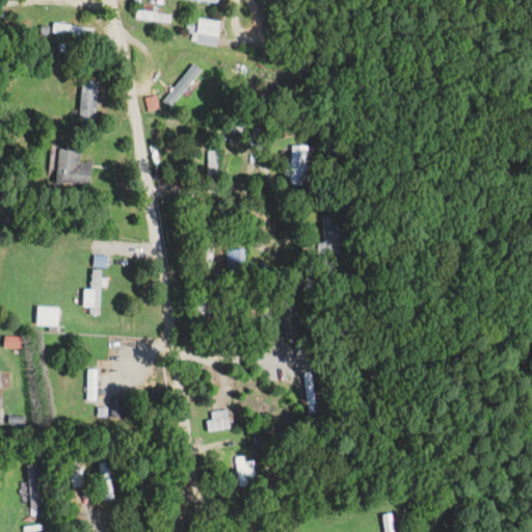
[(171,21),(171,10),(136,10),(136,21),(171,21)]
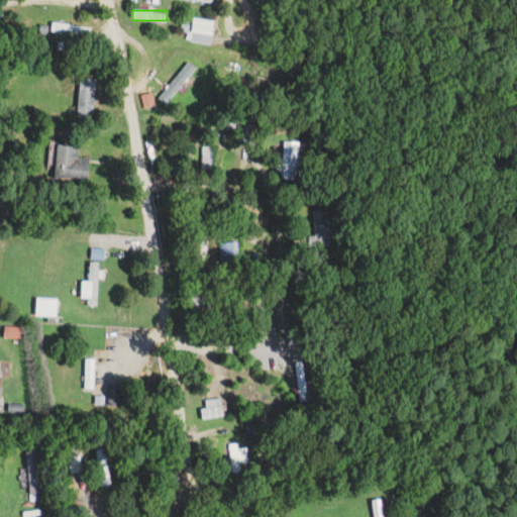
[(216,20),(194,17),(191,41),(213,43),(216,20)]
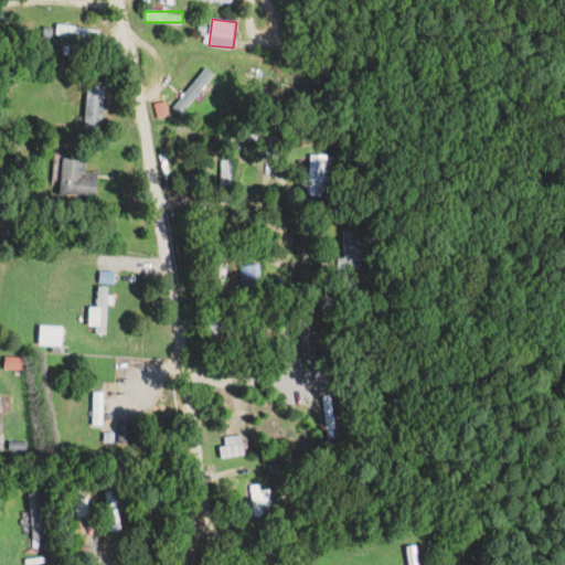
[(215,73),(208,66),(174,107),(182,113),(215,73)]
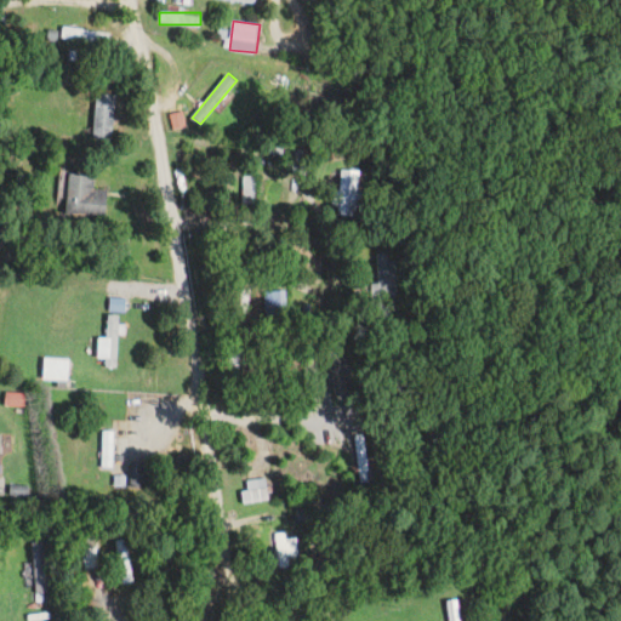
[(93,140),(114,140),(114,95),(93,95),(93,140)]
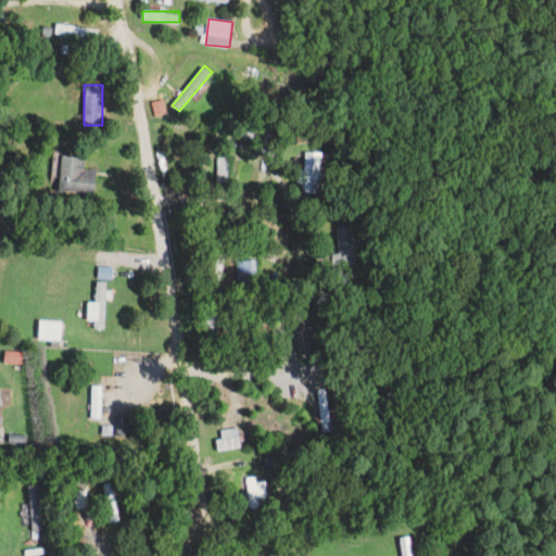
[(300,192),(320,193),(321,152),(305,151),(304,171),(301,171),(300,192)]
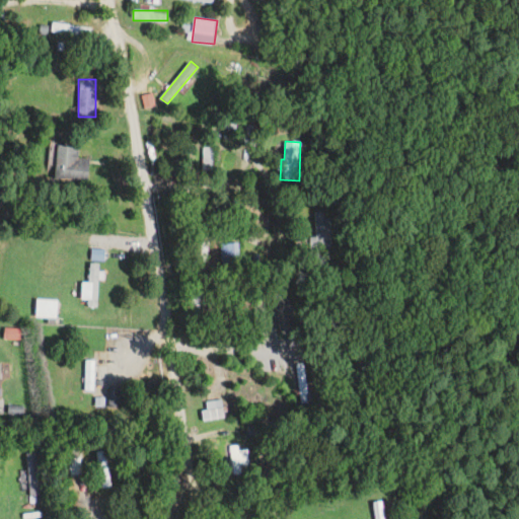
[(88,181),(89,158),(79,157),(79,145),(58,145),(57,180),(88,181)]
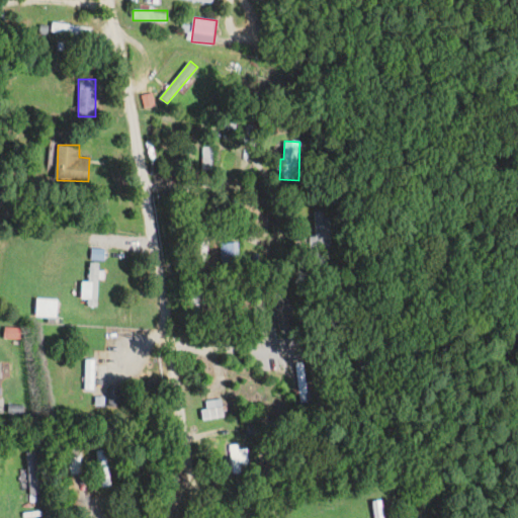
[(323,218),(323,211),(314,211),(314,249),(331,249),(331,218),(323,218)]
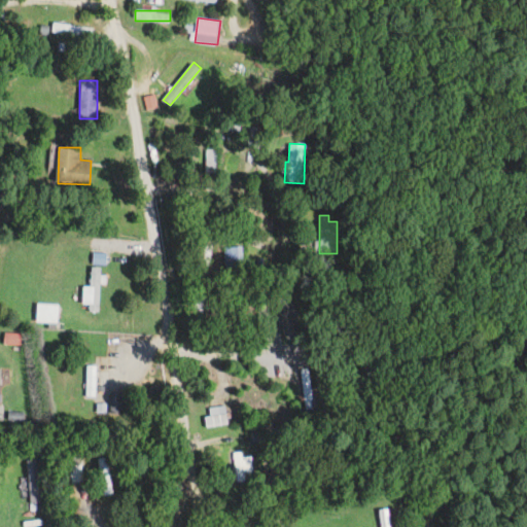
[(212,244),(199,243),(198,265),(211,266),(212,244)]
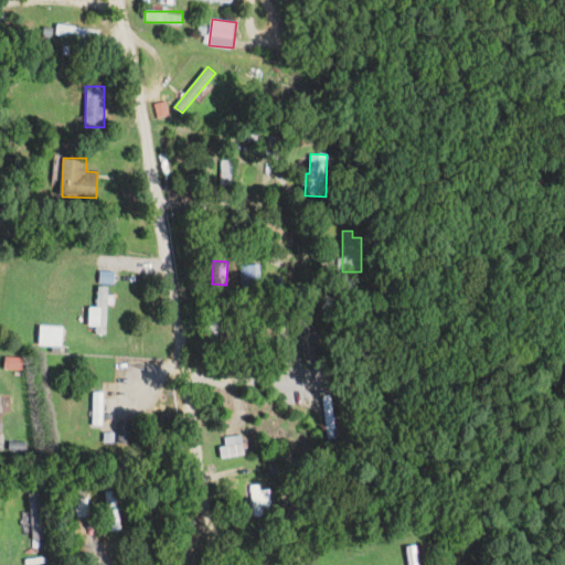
[(242,265),(242,287),(260,287),(260,265),(242,265)]
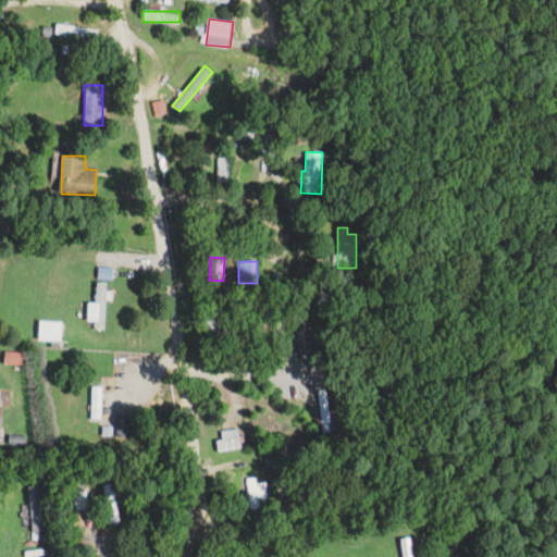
[(89,302),(89,324),(106,324),(106,282),(97,282),(97,302),(89,302)]
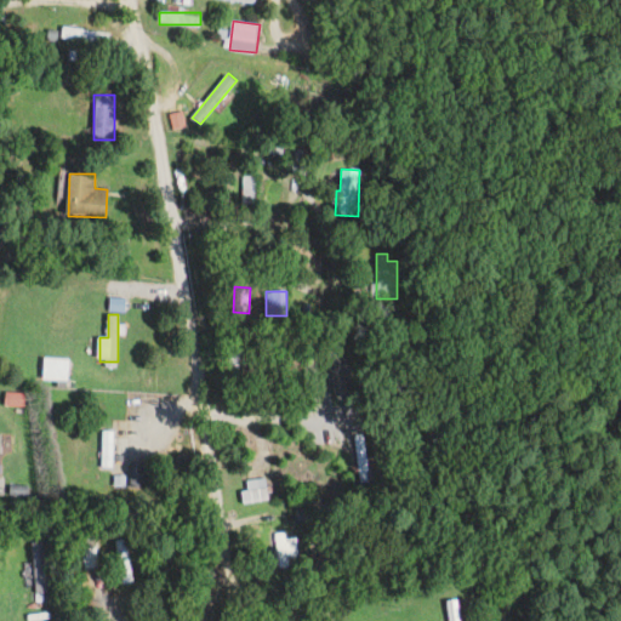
[(337,343),(325,346),(339,400),(351,397),(337,343)]
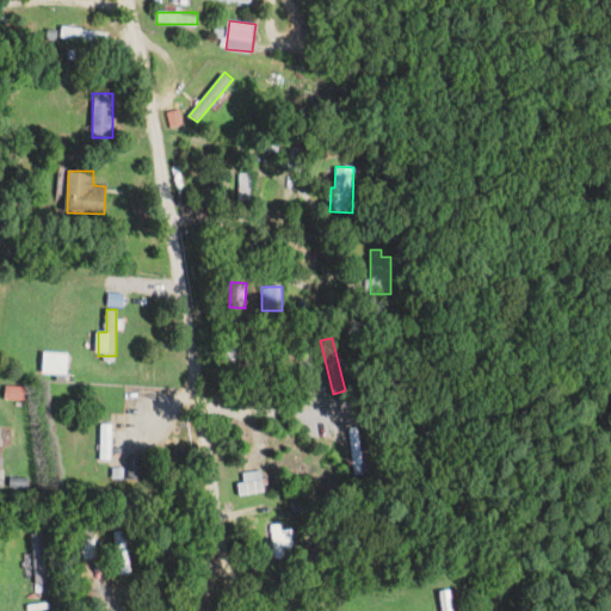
[(68,352),(43,352),(42,374),(67,374),(68,352)]
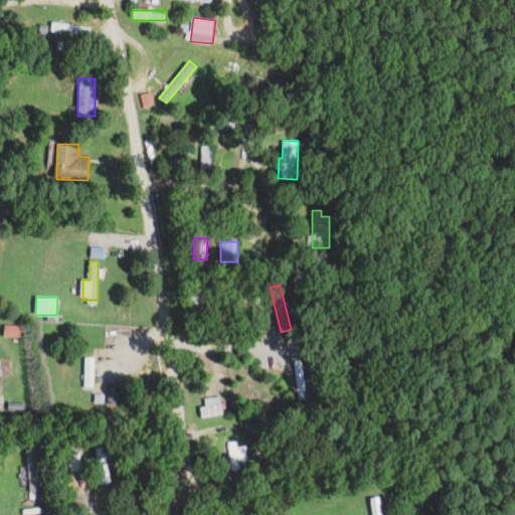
[(95,356),(84,356),(84,387),(95,387),(95,356)]
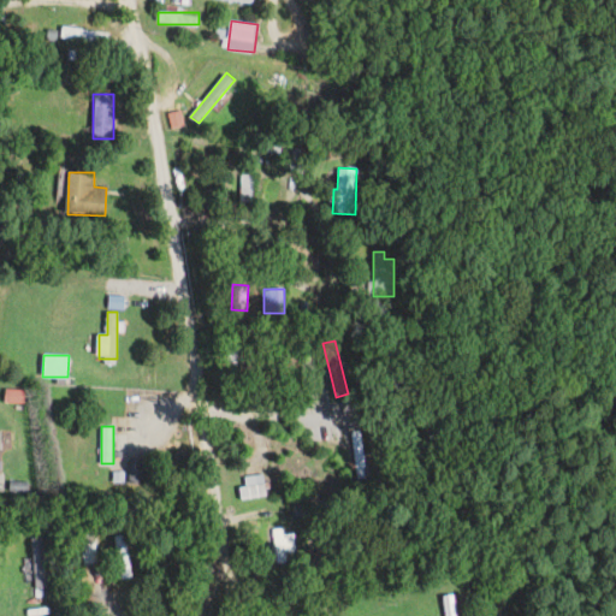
[(3,431),(3,449),(13,449),(13,431),(3,431)]
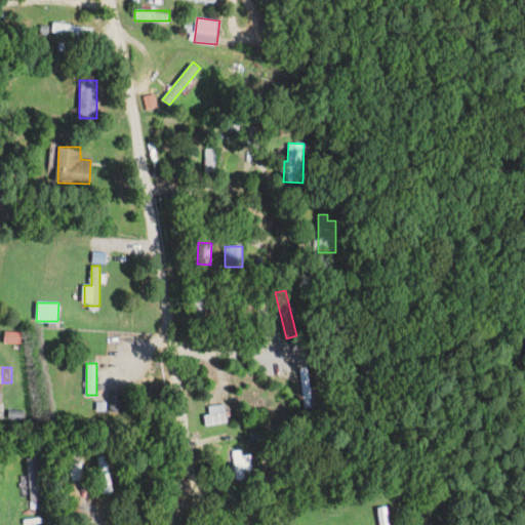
[(308,367),(300,367),(303,407),(320,405),(318,386),(310,386),(308,367)]
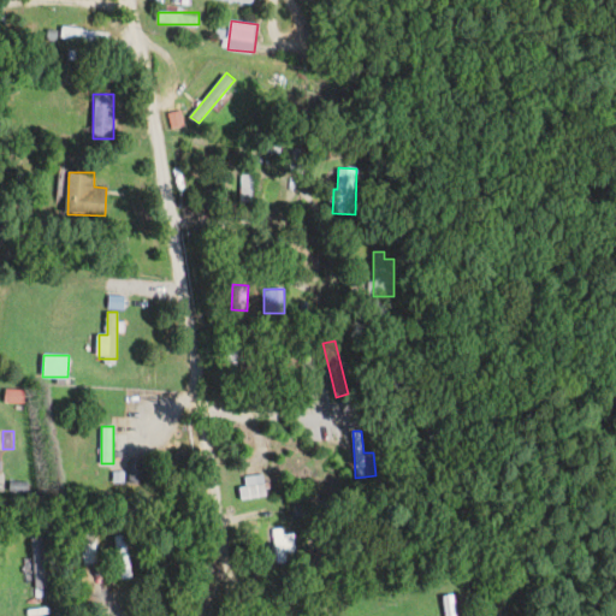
[(148,458),(131,458),(131,483),(148,483),(148,458)]
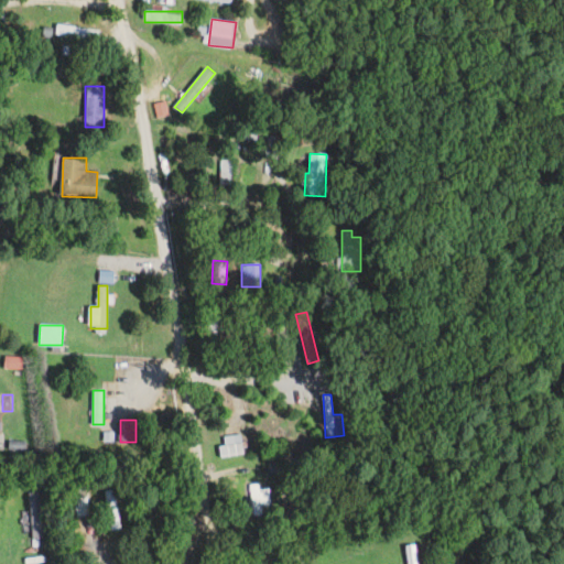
[(219,437),(223,456),(245,453),(241,433),(219,437)]
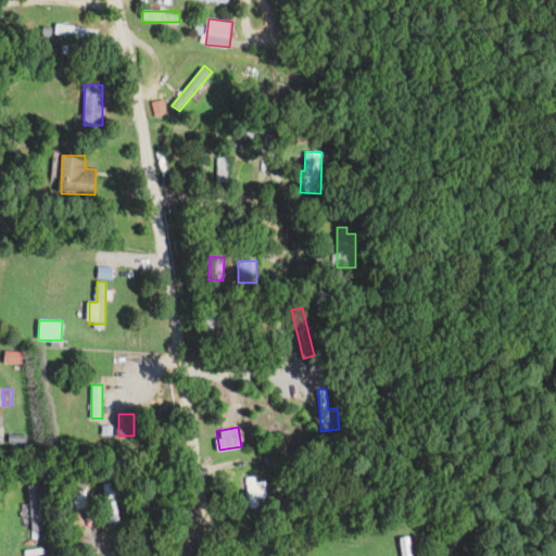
[(247,478),(247,507),(256,507),(256,478),(247,478)]
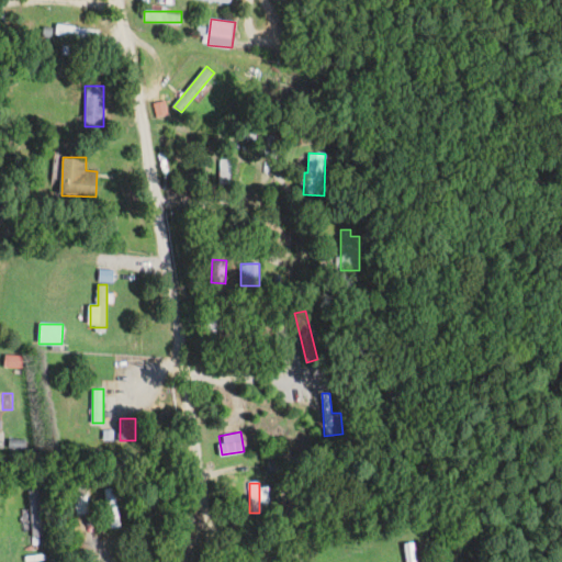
[(104,487),(109,528),(121,527),(115,486),(104,487)]
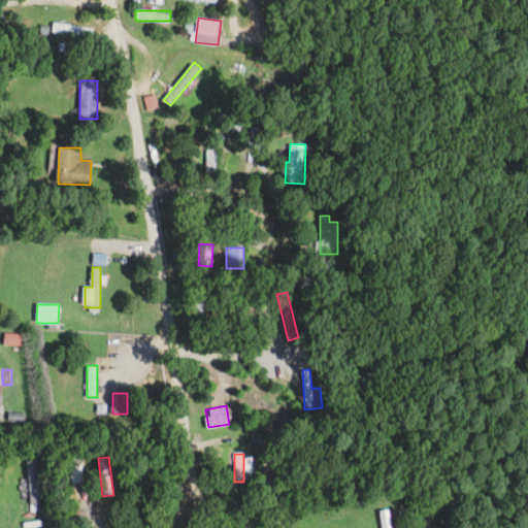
[(27,459),(28,503),(39,503),(37,459),(27,459)]
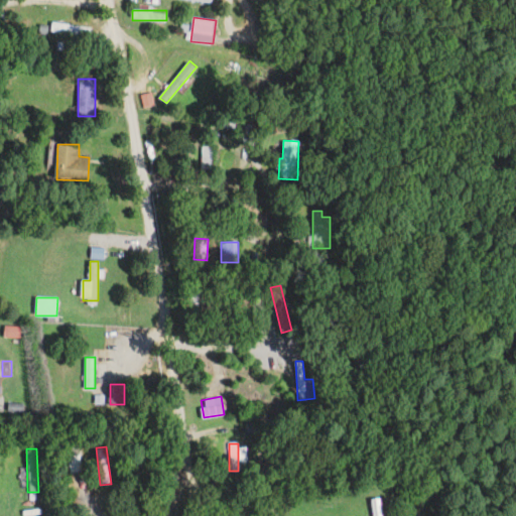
[(69,455),(69,472),(82,471),(81,455),(69,455)]
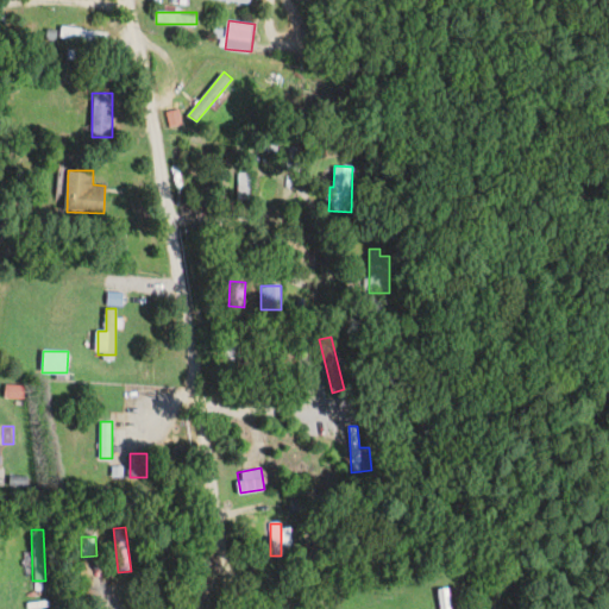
[(451,608),(450,588),(438,589),(439,608),(451,608)]
